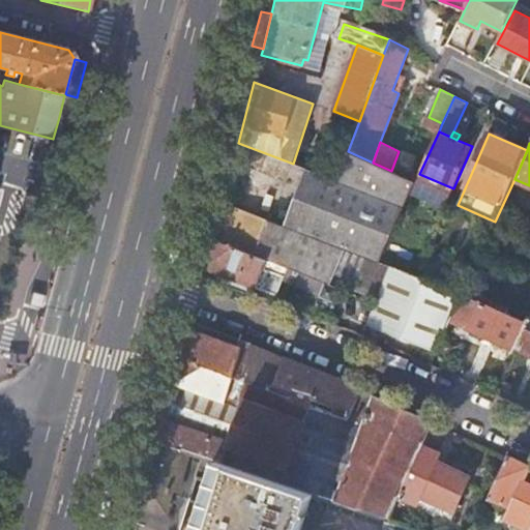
[(344,249),(366,259),(379,263),(411,193),(416,181),(391,171),(373,163),(348,151),(336,178),(306,168),(285,228),(344,249)]
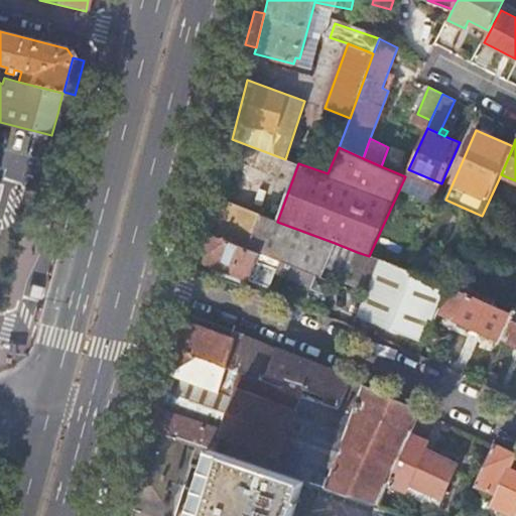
[(400,187),(432,204),(441,183),(408,169),(405,176),(400,187)]
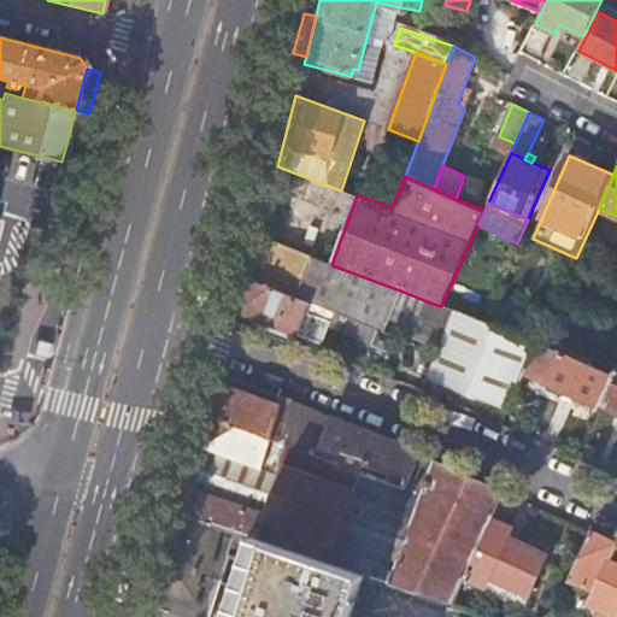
[(258,236),(247,276),(385,330),(400,291),(331,265),(258,236)]
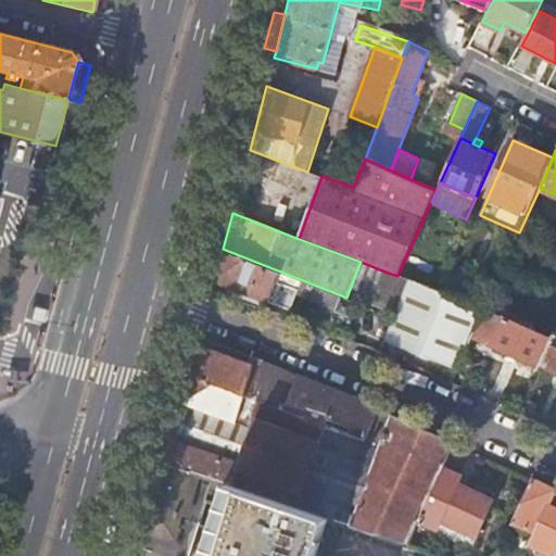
[(223,249),(215,280),(260,298),(289,310),(295,293),(348,315),(371,301),(384,272),(361,262),(346,298),(223,249)]
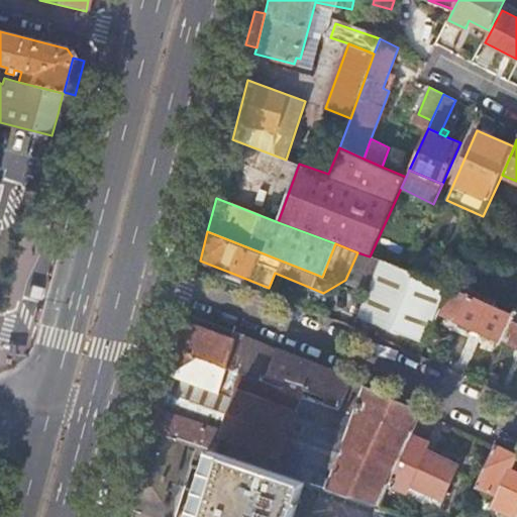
[(444,271),(443,260),(433,255),(424,262),(426,273),(435,277),(444,271)]
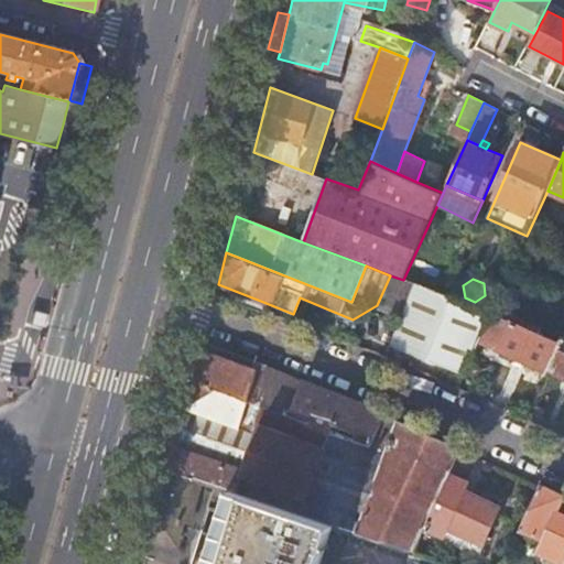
[(392,345),(465,373),(479,342),(492,314),(441,294),(418,285),(392,345)]
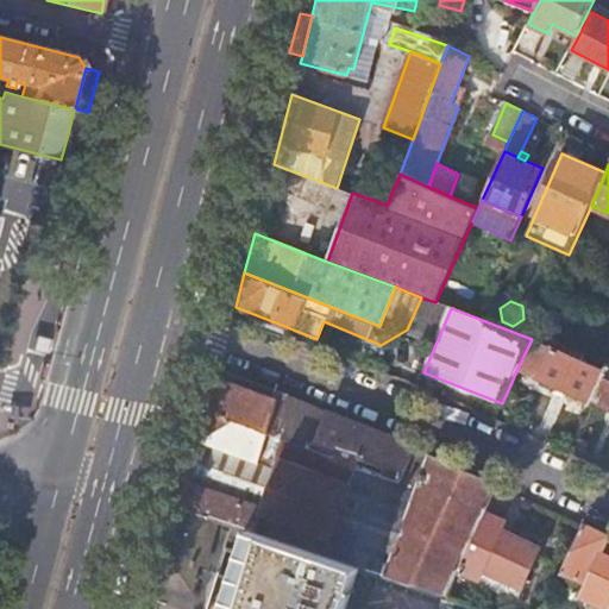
[(532,339),(518,369),(586,400),(600,370),(582,362),(584,356),(573,351),(571,357),(544,344),(557,315),(545,309),(532,339)]
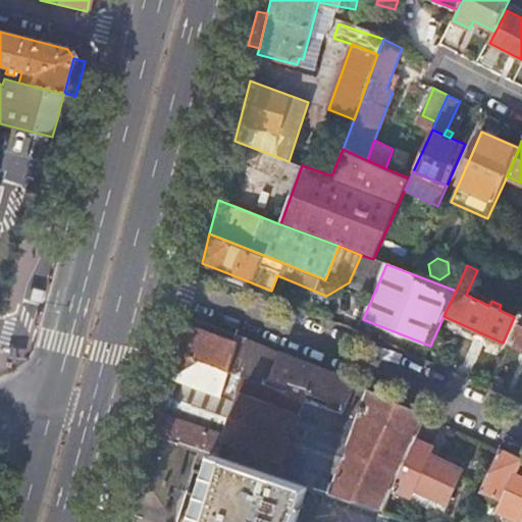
[(521,316),(510,344),(521,349),(521,316)]
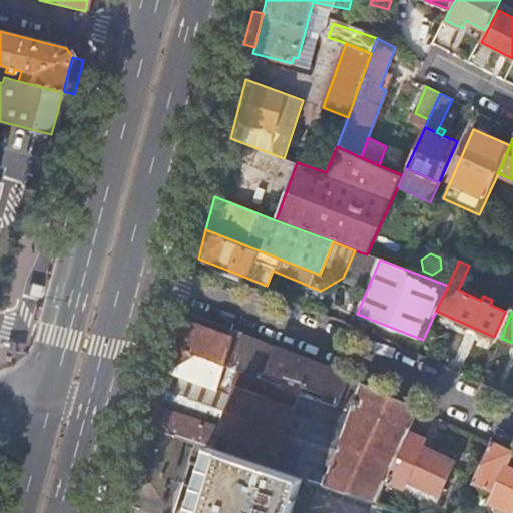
[(182,318),(175,346),(225,364),(240,370),(264,378),(273,352),(235,338),(182,318)]
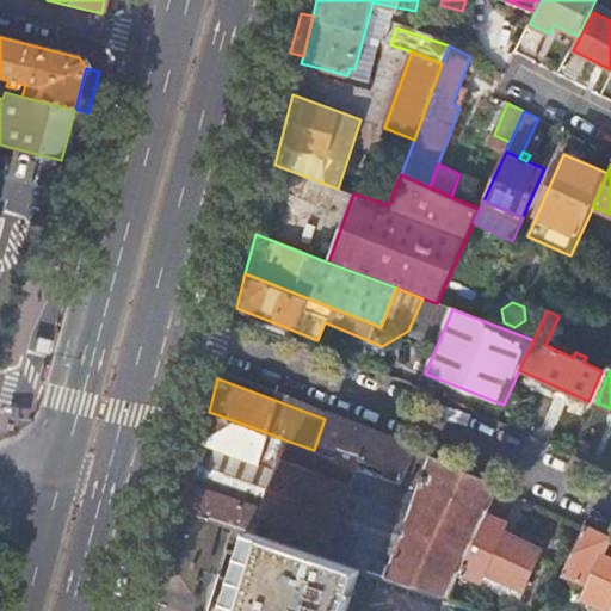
[(209,412),(201,442),(260,463),(269,433),(209,412)]
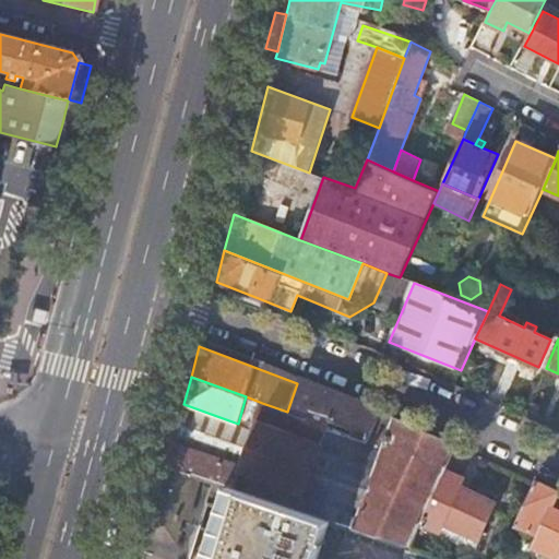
[(297,383),(287,412),(319,423),(322,413),(334,416),(342,393),(299,377),(297,383)]
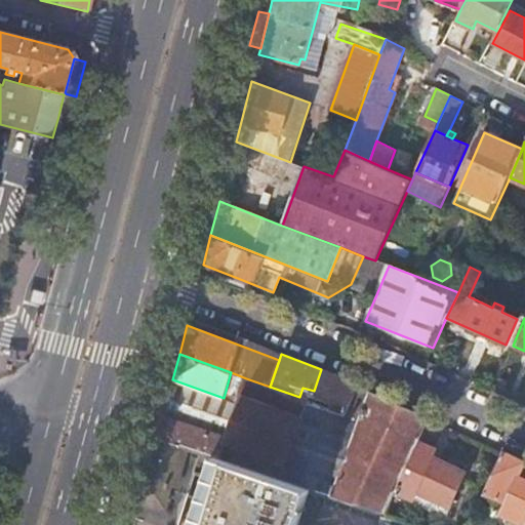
[(311,402),(344,413),(346,414),(358,387),(321,369),(314,391),(312,395),(310,401),(311,402)]
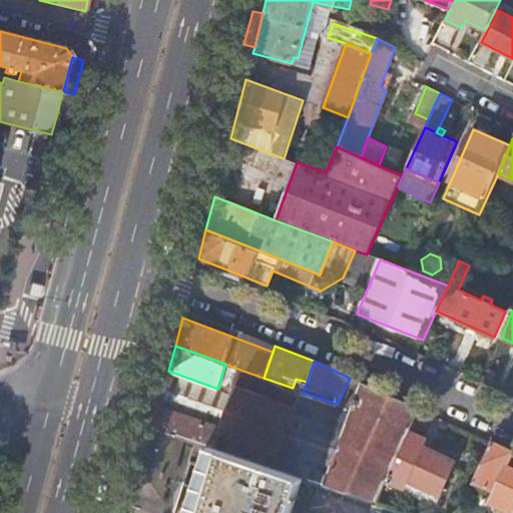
[(218,389),(232,394),(240,370),(225,364),(218,389)]
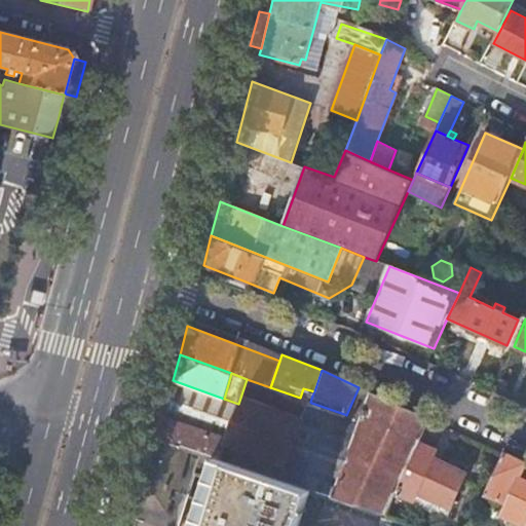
[(227,439),(221,458),(282,479),(309,402),(305,400),(300,398),(270,387),(247,379),(238,404),(227,439)]
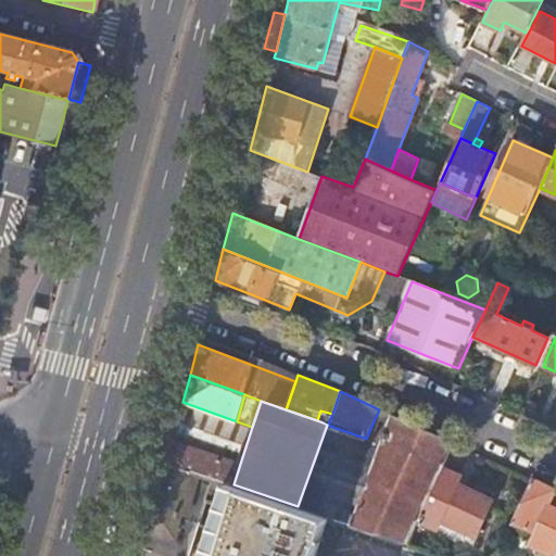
[(366,439),(338,520),(351,525),(392,415),(379,409),(366,439)]
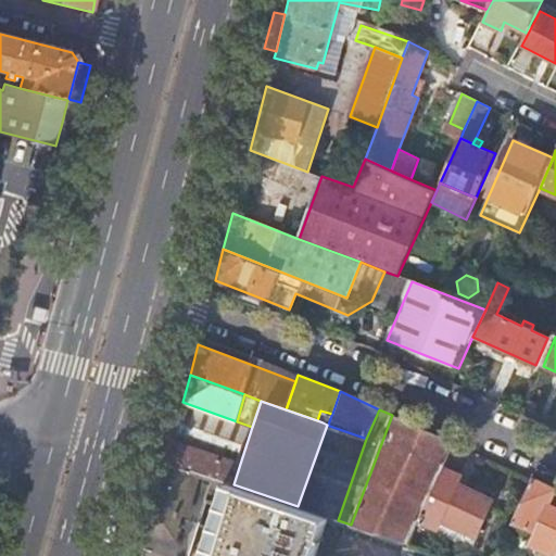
[(454,443),(392,415),(351,525),(408,544),(419,521),(444,467),(454,443)]
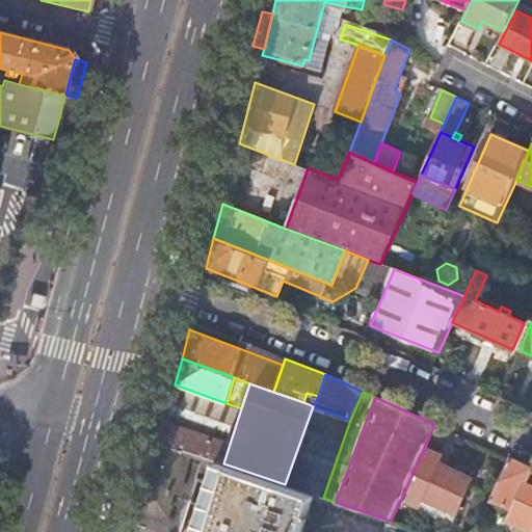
[(287,485),(321,497),(348,419),(315,407),(287,485)]
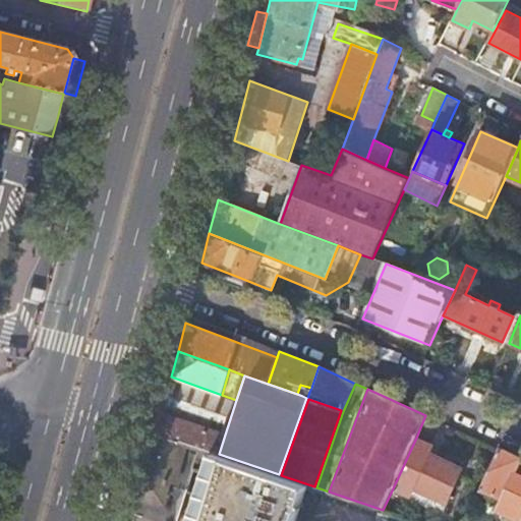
[(188,444),(212,452),(219,454),(225,435),(161,413),(156,432),(188,444)]
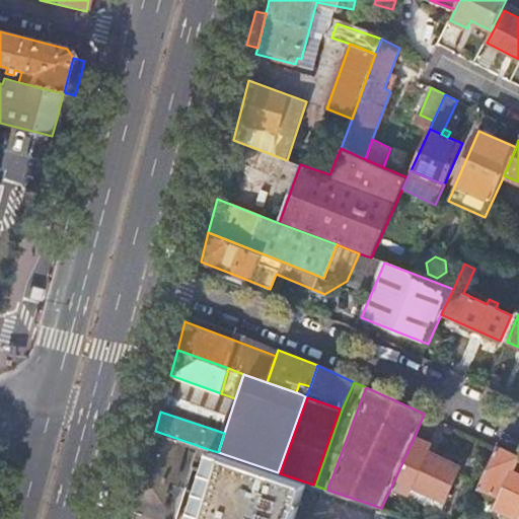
[(431,444),(415,436),(391,487),(408,494),(412,486),(445,501),(461,467),(428,451),(431,444)]
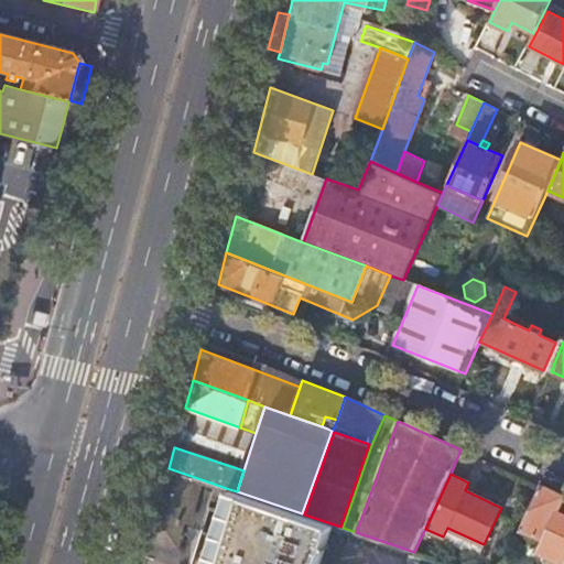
[(563,497),(540,486),(520,529),(542,540),(537,551),(563,563),(563,514),(556,511),(563,497)]
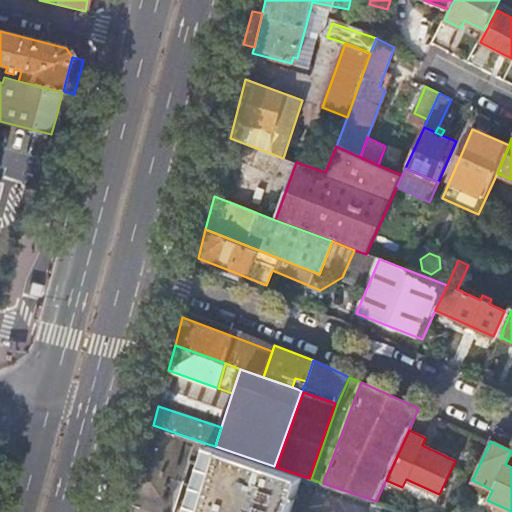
[(297,511),(309,478),(276,467),(274,466),(215,446),(208,444),(183,511),(297,511)]
